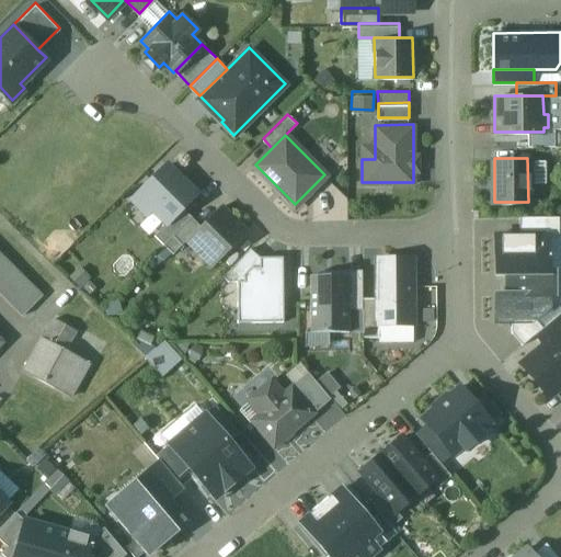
[(168,165),(132,200),(147,215),(151,211),(163,223),(182,205),(195,192),(168,165)]
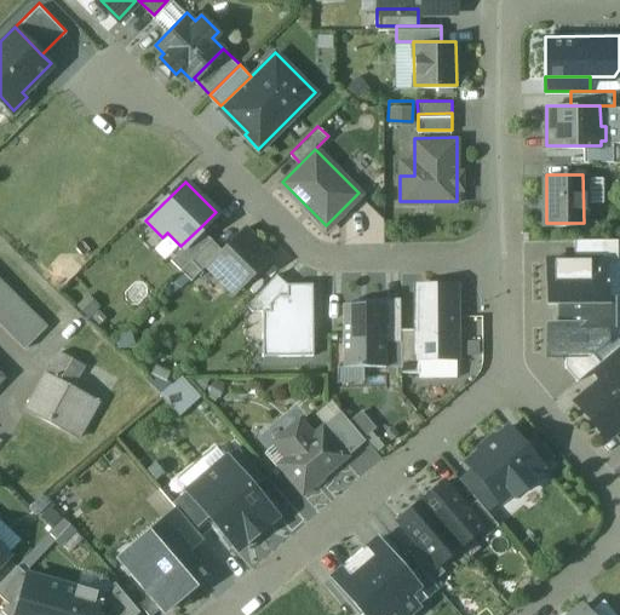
[(222,247),(206,263),(235,291),(273,254),(244,225),(222,247)]
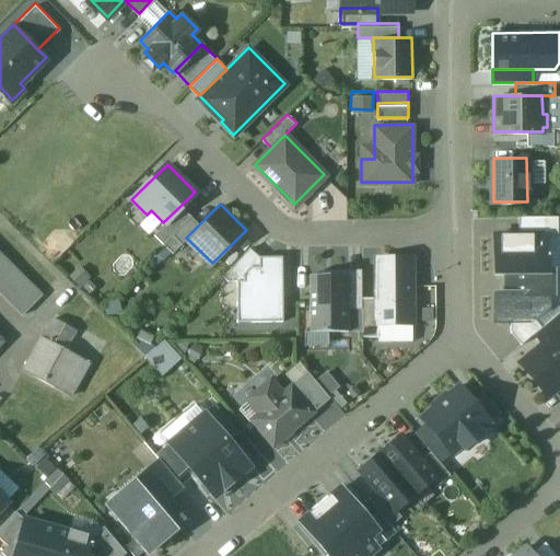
[(154,232),(163,242),(191,215),(182,205),(163,222),(154,232)]
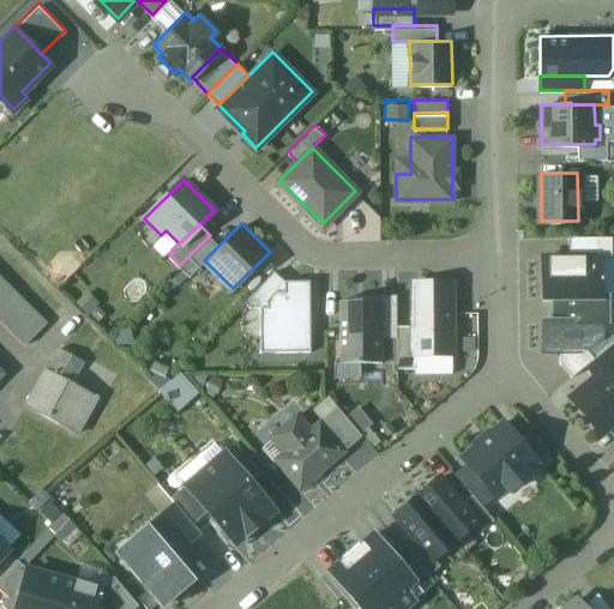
[(210,235),(179,265),(190,275),(204,260),(220,245),(210,235)]
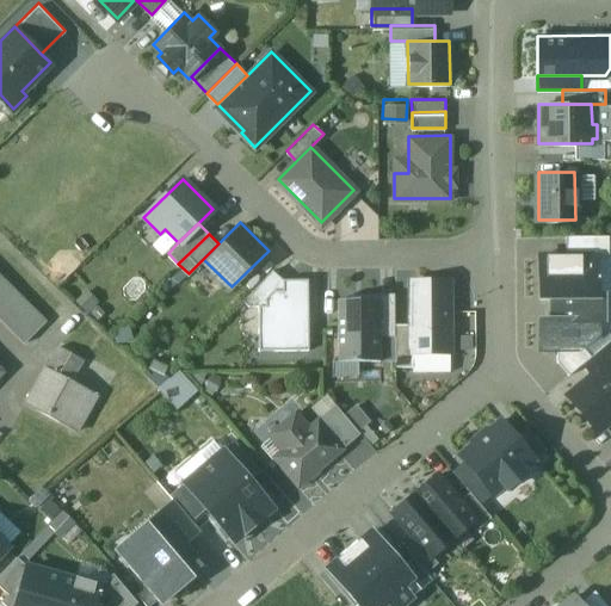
[(566,235),(567,254),(596,253),(609,253),(609,234),(566,235)]
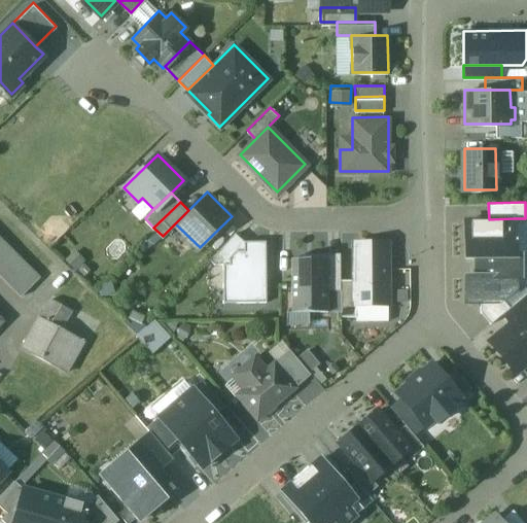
[(465,272),(466,300),(481,300),(481,310),(500,299),(515,285),(515,276),(520,275),(520,252),(515,253),(514,218),(489,219),(465,219),(465,255),(475,255),(475,272),(465,272)]
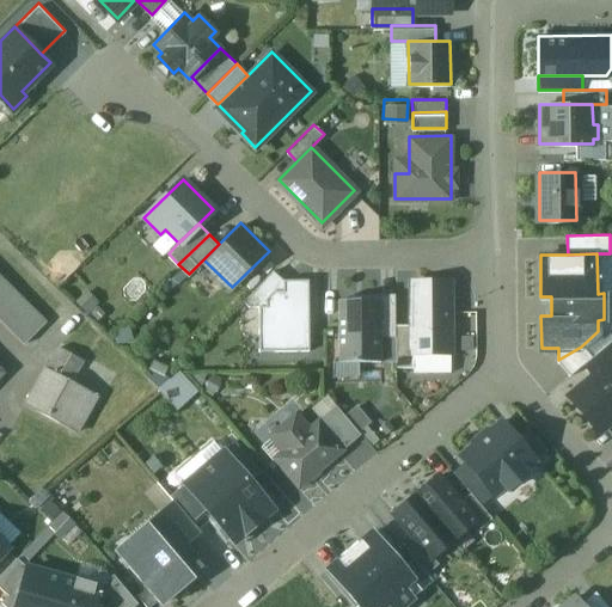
[(273,269),(245,300),(255,308),(258,305),(283,279),(283,277),(273,269)]
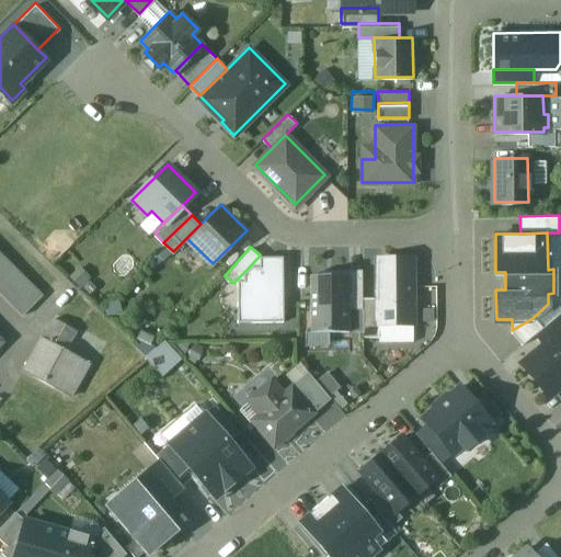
[(41,295),(0,253),(0,293),(21,315),(41,295)]
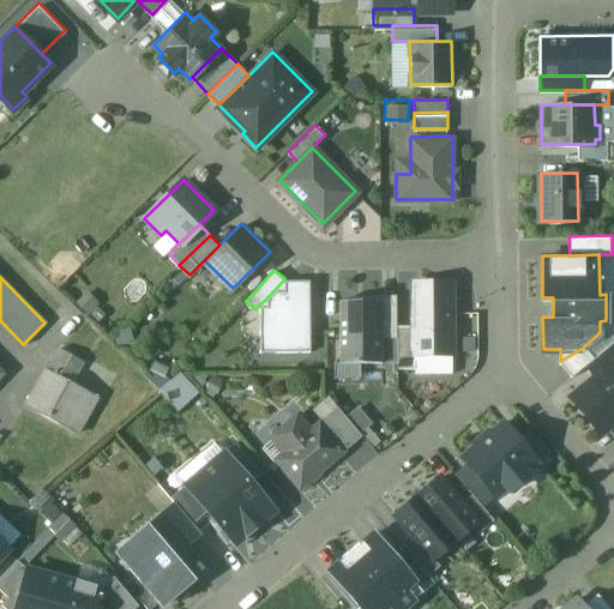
[(311,349),(309,278),(284,279),(259,306),(260,350),(311,349)]
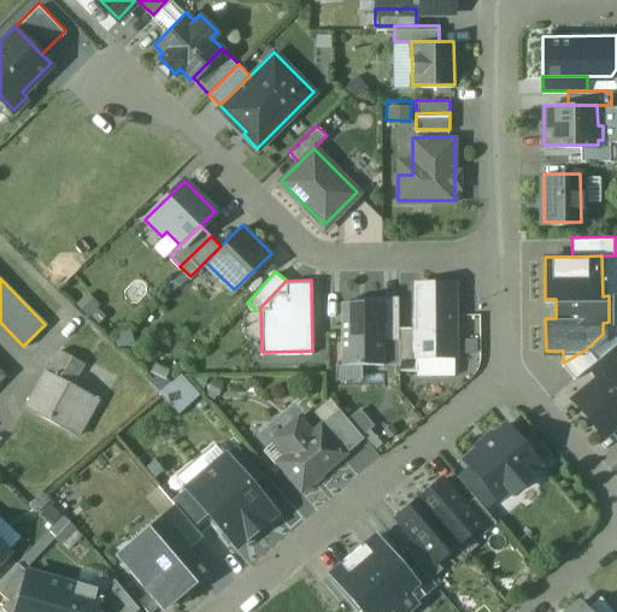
[(453,353),(453,281),(415,282),(415,325),(415,354),(416,354),(453,353)]
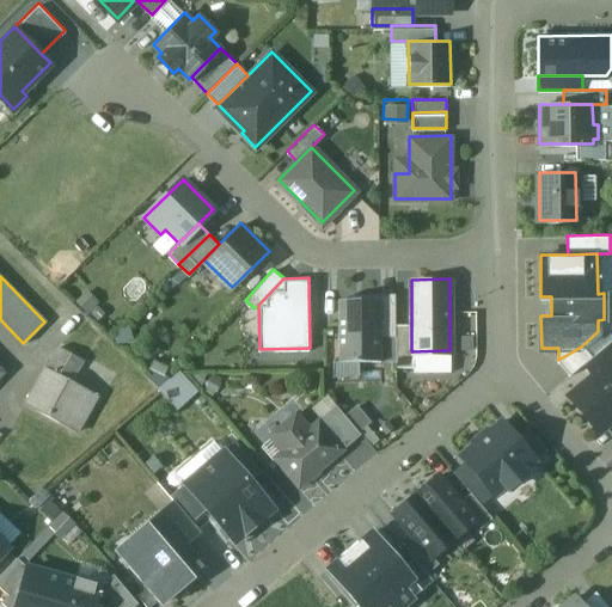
[(396,323),(396,290),(375,292),(375,299),(380,299),(381,335),(396,335),(396,323)]
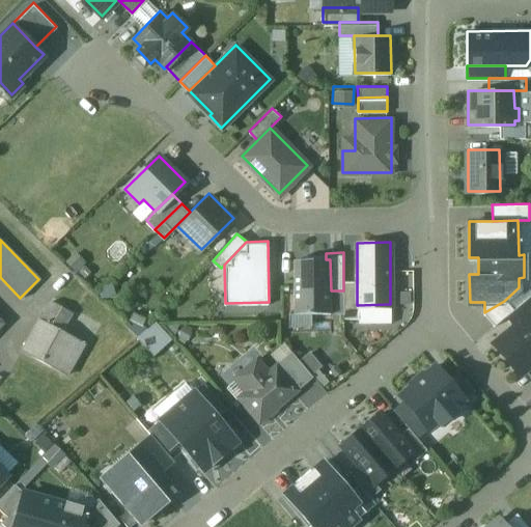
[(326,259),(294,259),(295,311),(331,310),(331,290),(330,259),(326,259)]
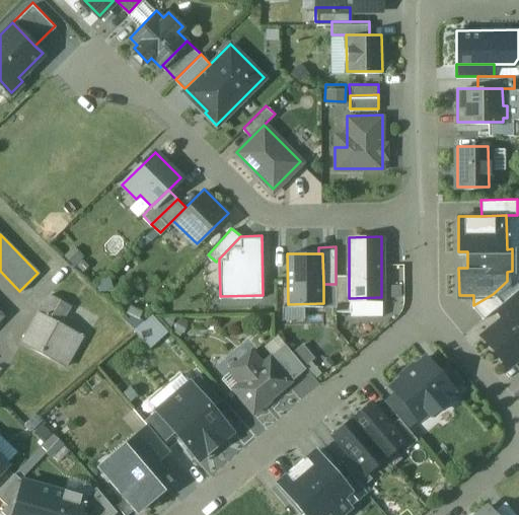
[(392,297),(404,297),(405,261),(385,260),(384,310),(392,310),(392,297)]
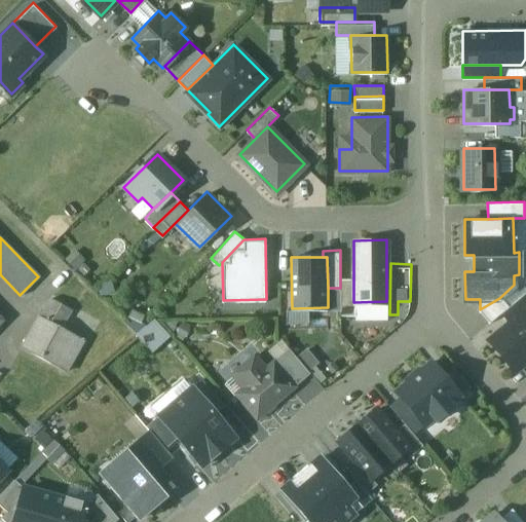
[(353,302),(353,277),(340,277),(340,288),(341,314),(355,314),(354,302),(353,302)]
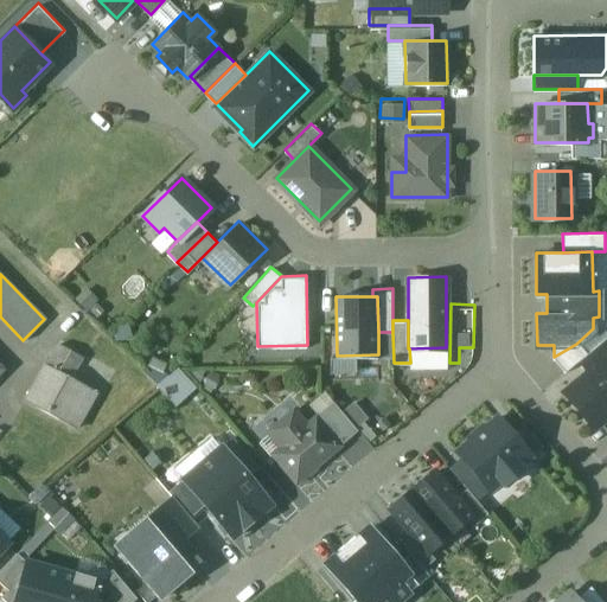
[(606,335),(587,353),(577,360),(587,371),(606,353),(606,335)]
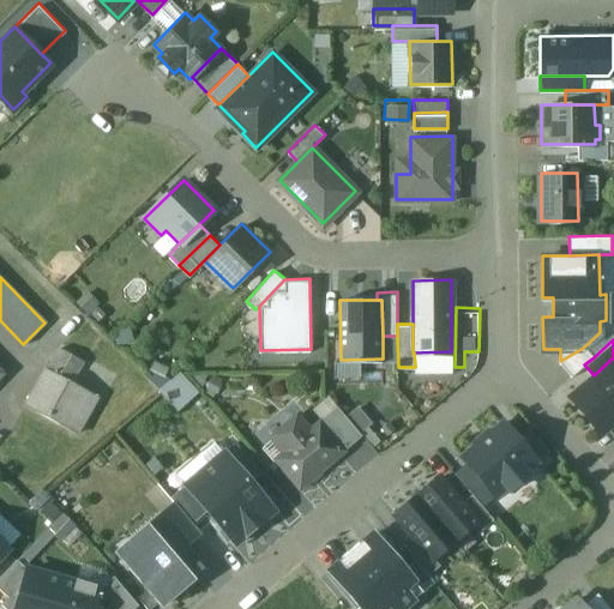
[(584,365),(594,357),(585,347),(583,348),(560,361),(572,375),(584,365)]
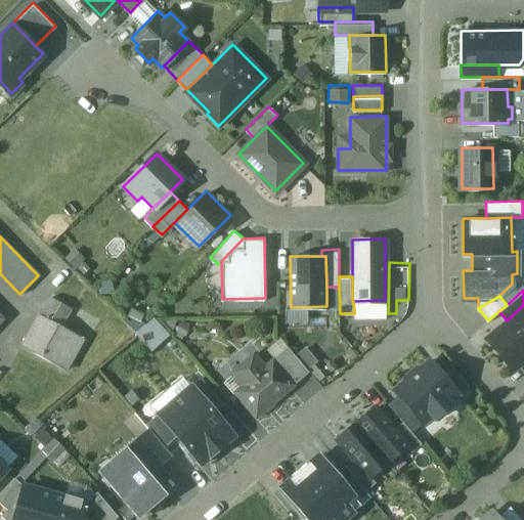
[(71,308),(49,297),(39,314),(60,326),(71,308)]
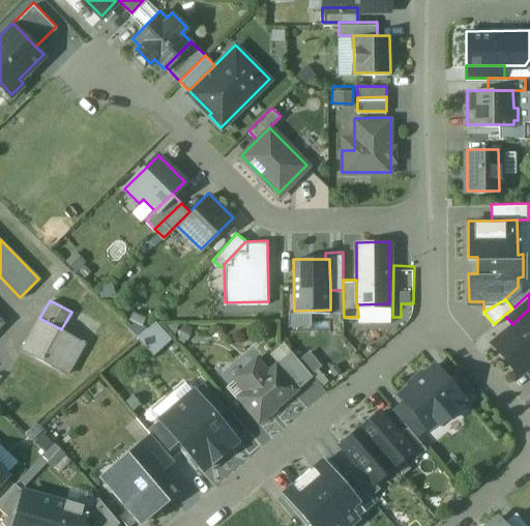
[(144,308),(127,320),(137,331),(152,319),(144,308)]
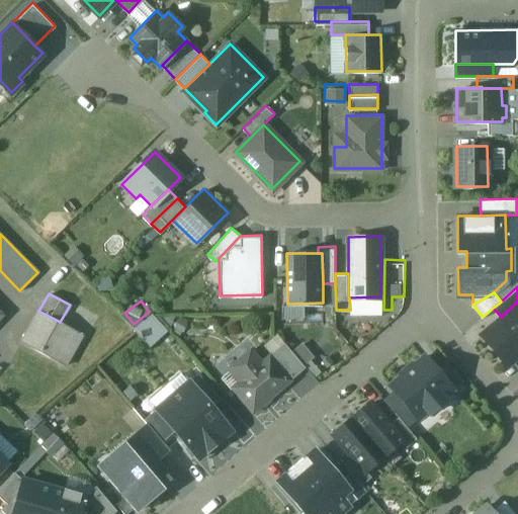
[(517,302),(501,317),(481,334),(506,364),(517,354),(517,302)]
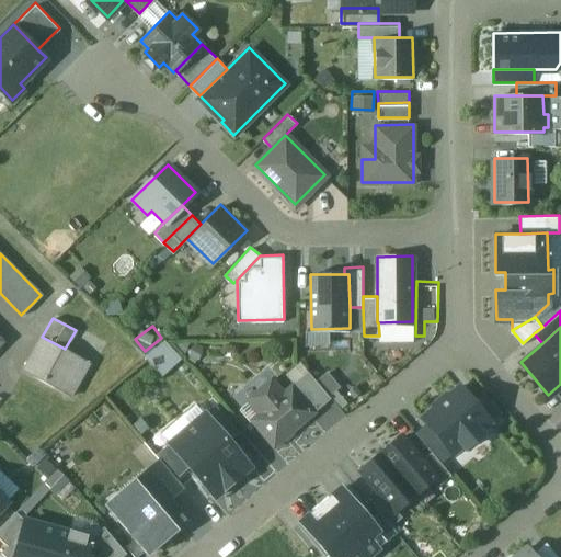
[(42,337),(41,337),(23,370),(70,395),(88,362),(65,349),(42,337)]
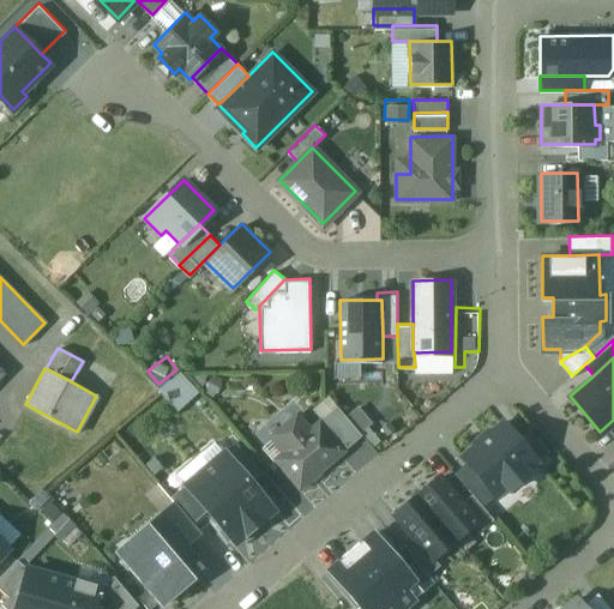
[(161,383),(173,405),(197,393),(185,369),(161,383)]
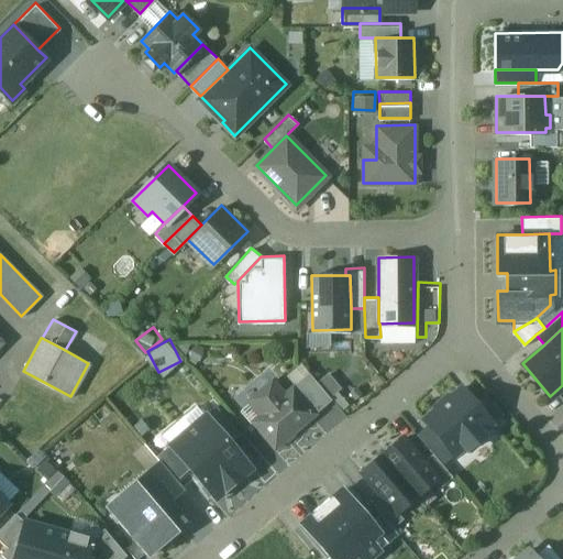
[(316,379),(331,393),(341,383),(326,369),(316,379)]
